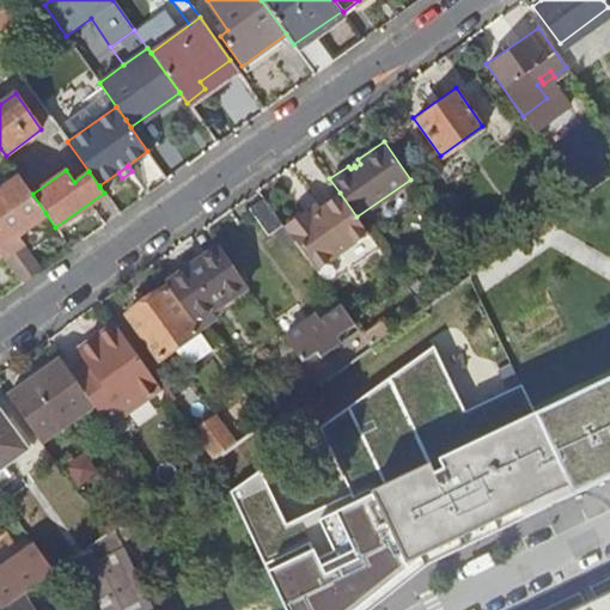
[(0,252),(2,256),(19,245),(13,236),(46,213),(32,194),(19,176),(0,190),(0,252)]
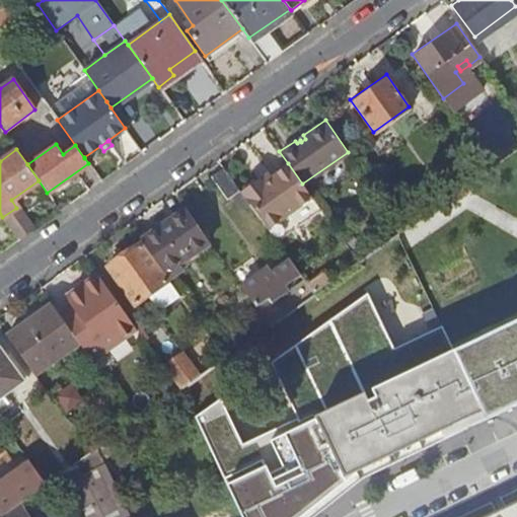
[(257,177),(239,191),(267,228),(311,197),(302,183),(288,163),(271,175),(261,182),(257,177)]
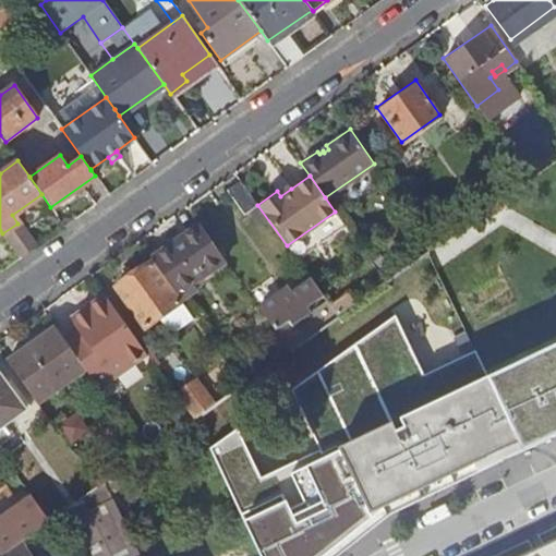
[(256,203),(240,179),(227,189),(243,213),(256,203)]
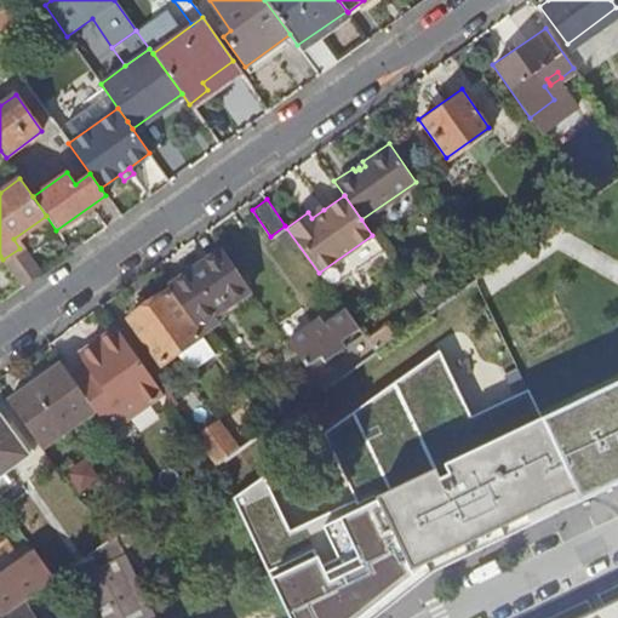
[(320,205),(308,212),(312,218),(324,210),(320,205)]
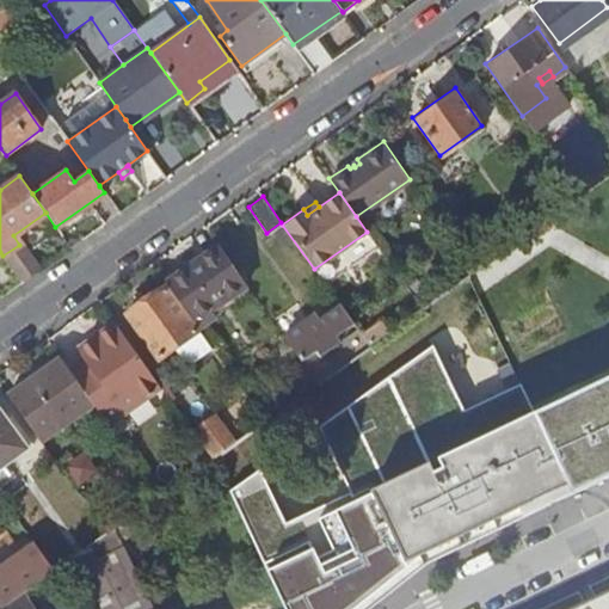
[(216,244),(164,281),(197,327),(214,315),(209,308),(245,283),(216,244)]
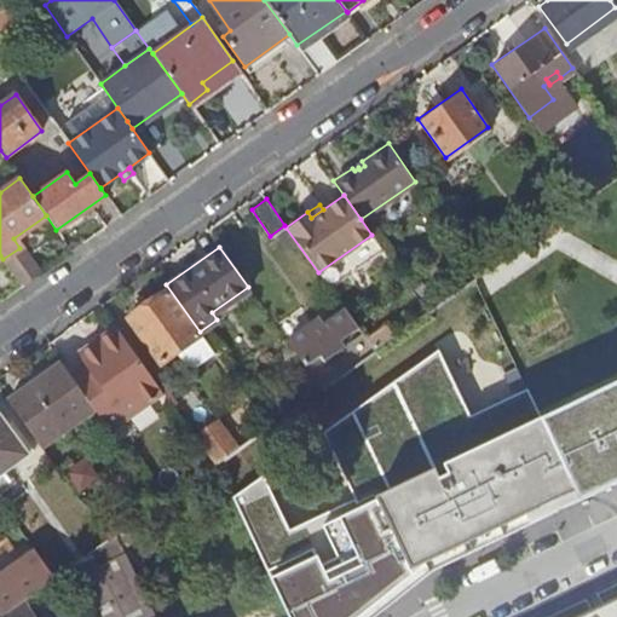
[(19,248),(3,259),(22,286),(39,272),(19,248)]
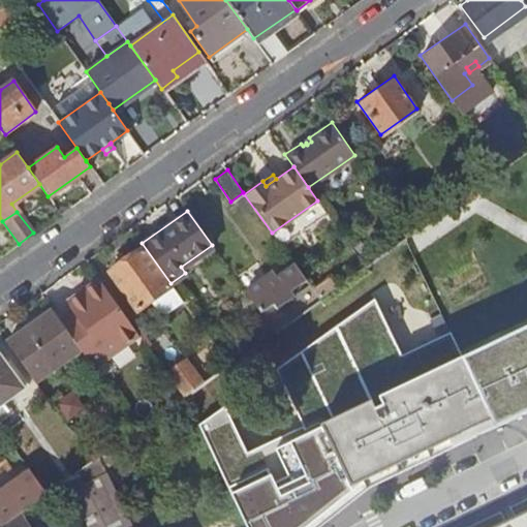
[(142,247),(109,271),(136,309),(169,285),(142,247)]
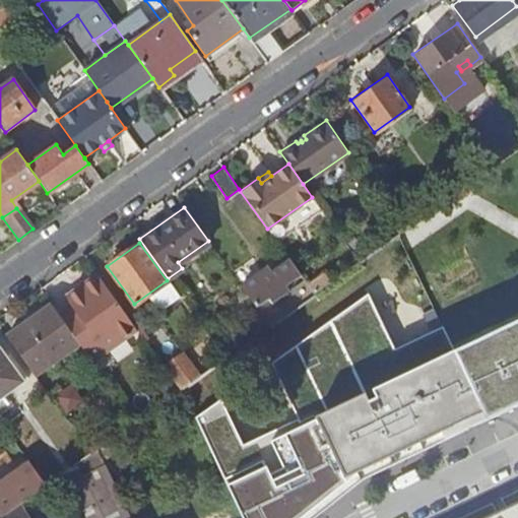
[(266,266),(240,285),(268,325),(281,316),(267,297),(299,273),(287,258),(270,271),(266,266)]
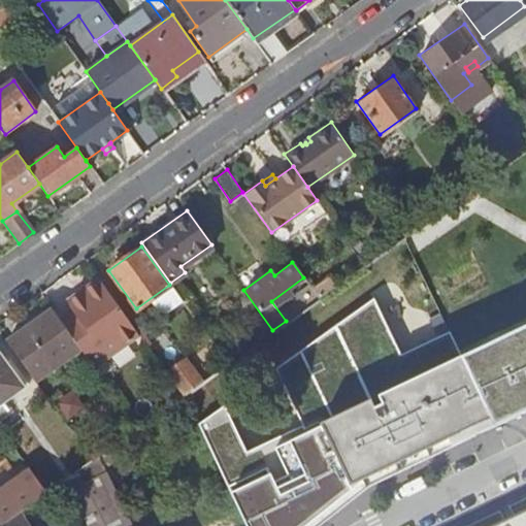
[(58,317),(79,348),(91,364),(137,332),(99,277),(66,300),(71,307),(58,317)]
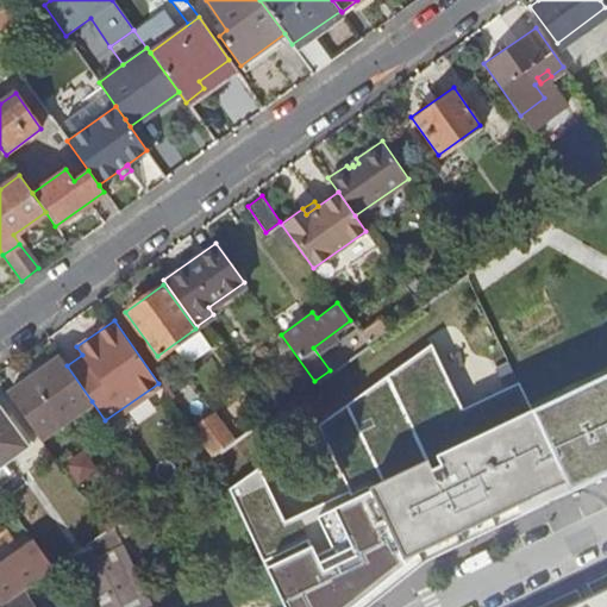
[(504,521),(606,470),(606,373),(530,410),(517,382),(460,408),(430,344),(314,427),(344,488),(281,520),(255,468),(227,489),(283,606),(365,606),(425,559),(504,521)]
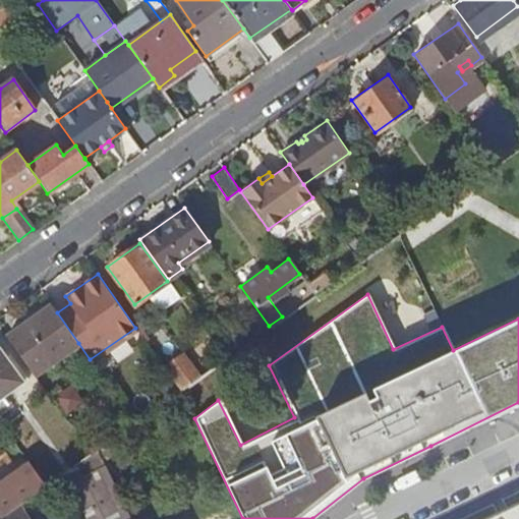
[(57,312),(51,304),(6,336),(33,375),(78,343),(57,312)]
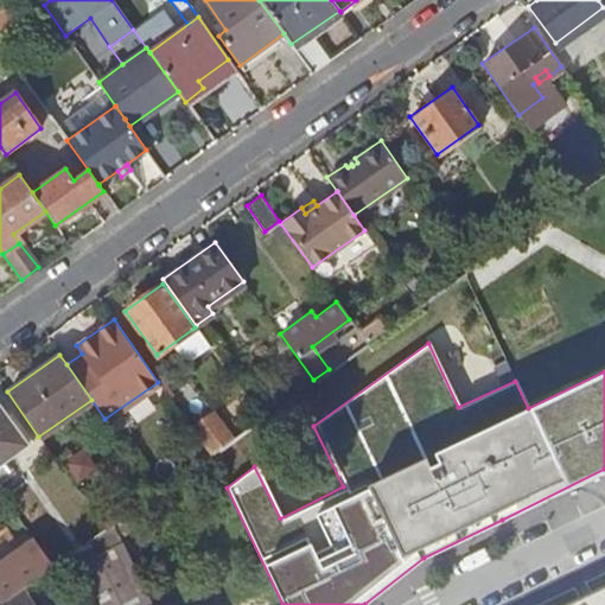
[(0,479),(12,471),(4,459),(26,444),(0,407),(0,479)]
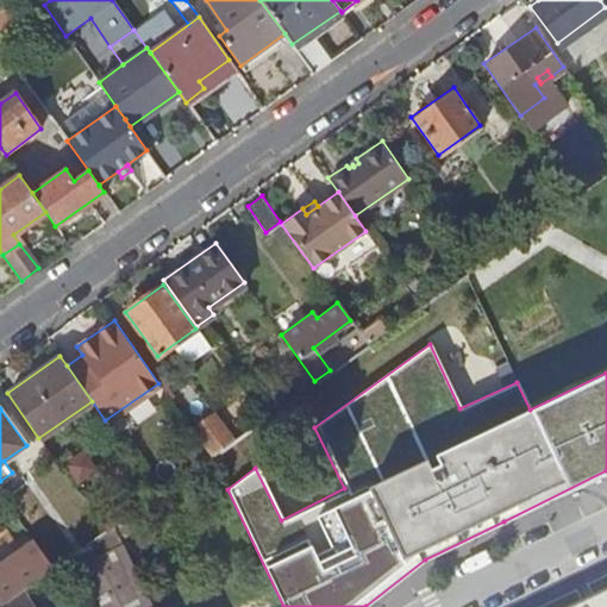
[(212,412),(191,427),(210,456),(232,439),(212,412)]
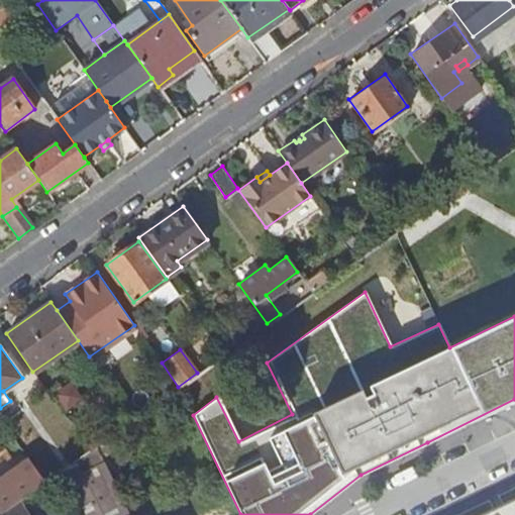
[(128,514),(96,445),(55,475),(74,514),(128,514)]
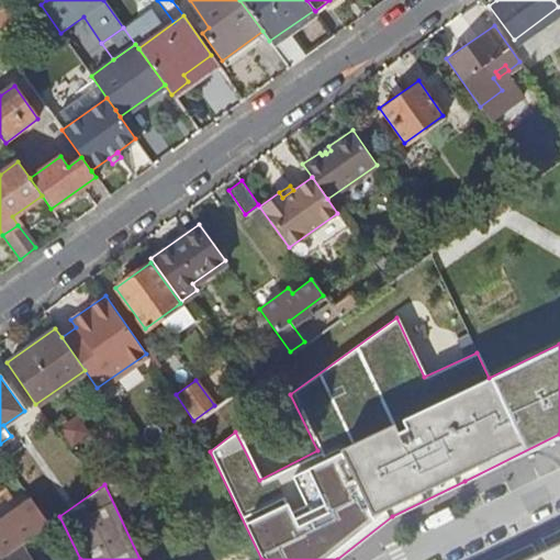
[(30,499),(0,519),(0,559),(15,548),(47,525),(30,499)]
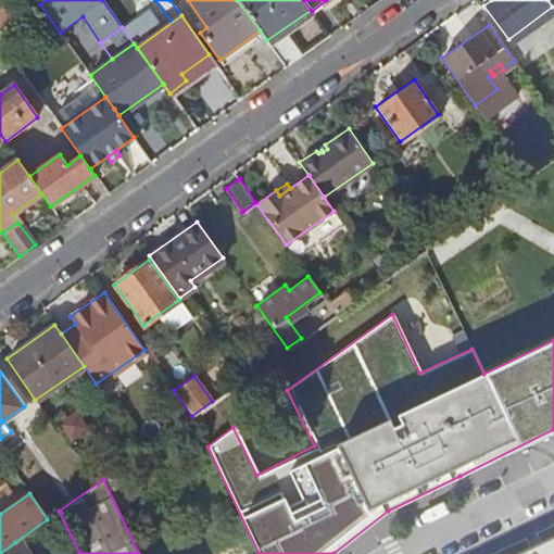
[(553,553),(553,539),(521,553),(553,553)]
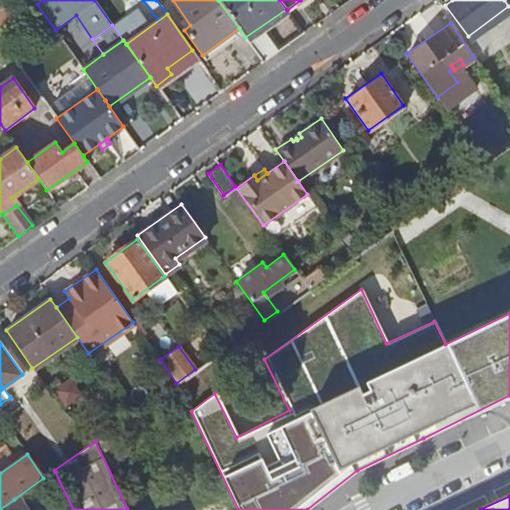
[(0,509),(19,509),(14,499),(0,509)]
